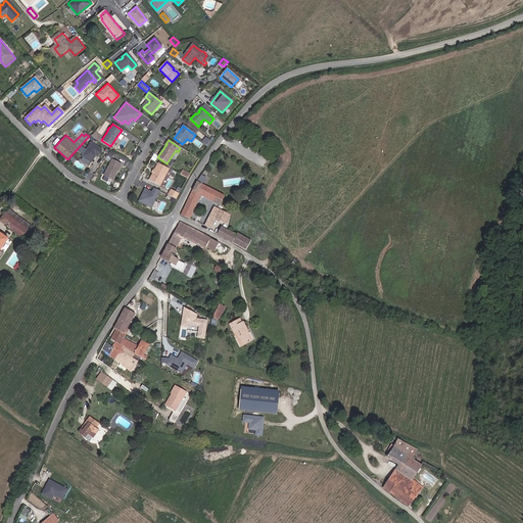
[(92,155),(93,153),(97,156),(101,149),(91,142),(82,156),(90,162),(94,157),(92,155)]
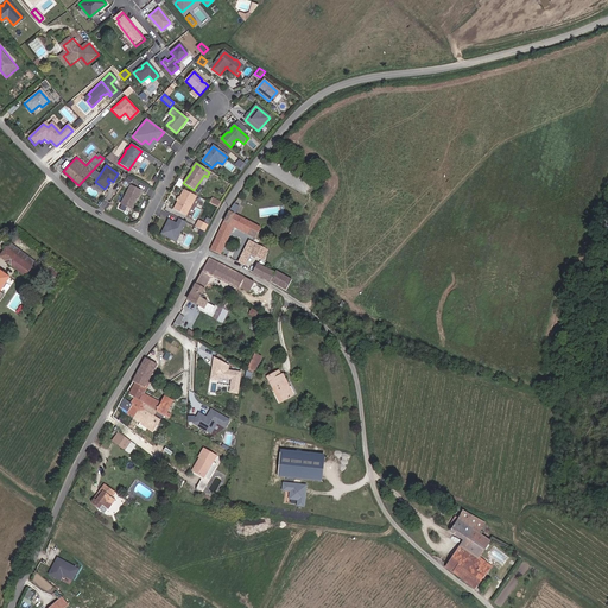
[(130,175),(126,179),(141,189),(145,184),(130,175)]
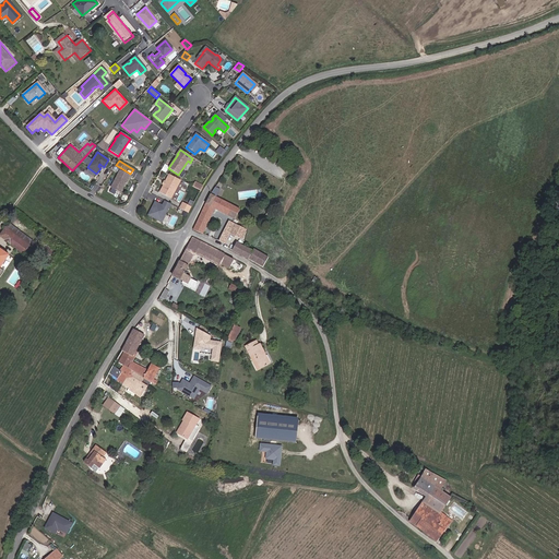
[(120,193),(129,176),(120,170),(110,188),(120,193)]
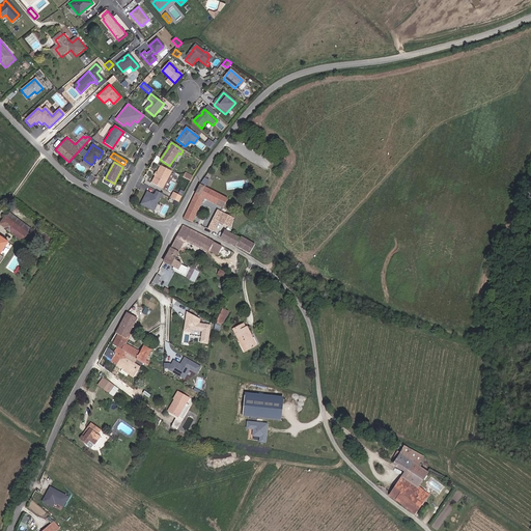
[(161,189),(170,172),(160,166),(157,173),(155,176),(151,184),(161,189)]
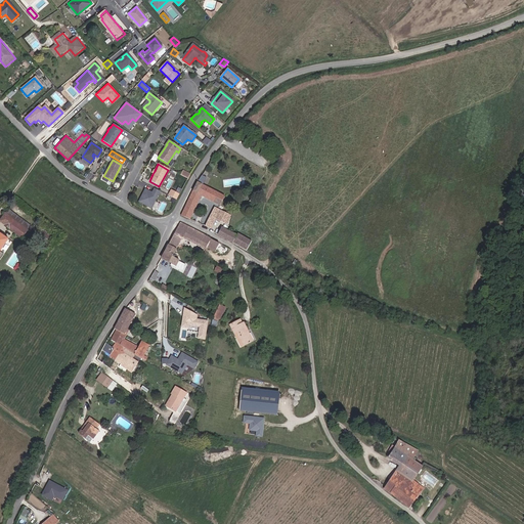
[(198,180),(180,215),(188,219),(200,195),(219,205),(223,197),(199,184),(200,181),(198,180)]
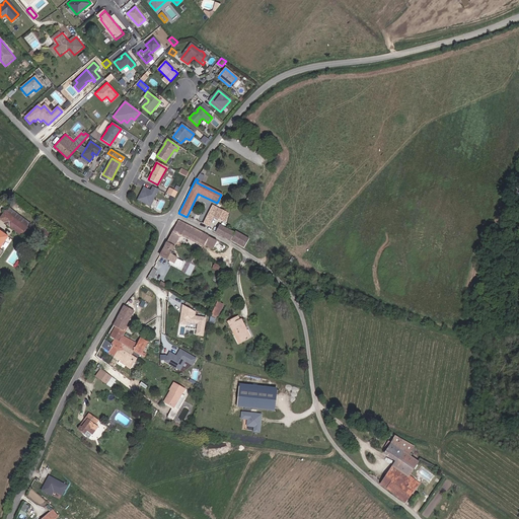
[(149,207),(155,195),(143,188),(137,200),(149,207)]
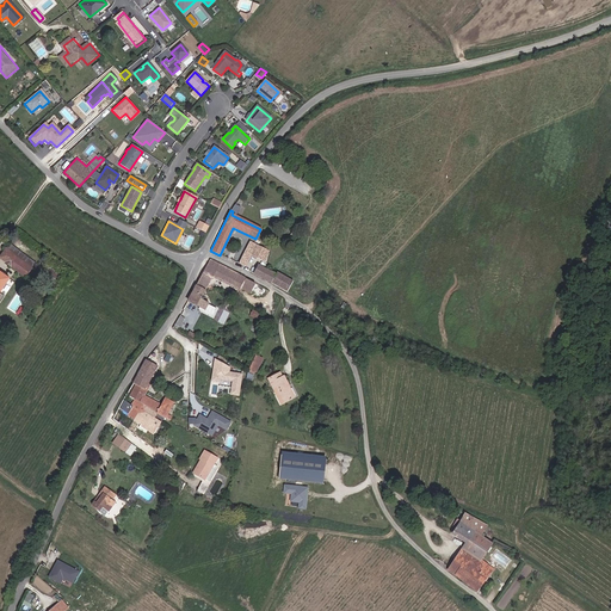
[(208,227),(198,222),(195,229),(204,234),(208,227)]
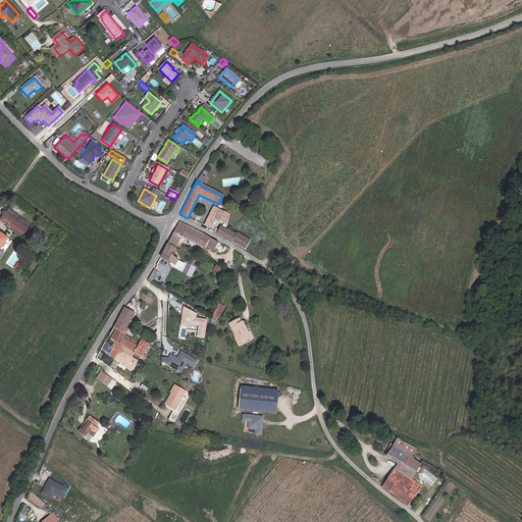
[(203,224),(209,227),(214,217),(224,223),(228,214),(212,206),(203,224)]
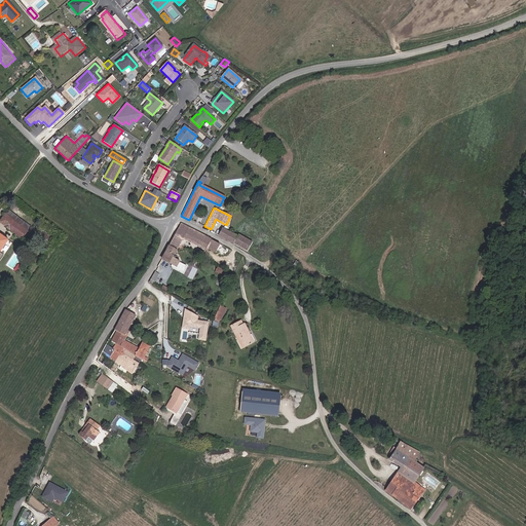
[(1,222),(25,238),(30,230),(29,230),(32,226),(11,210),(8,214),(7,213),(1,222)]
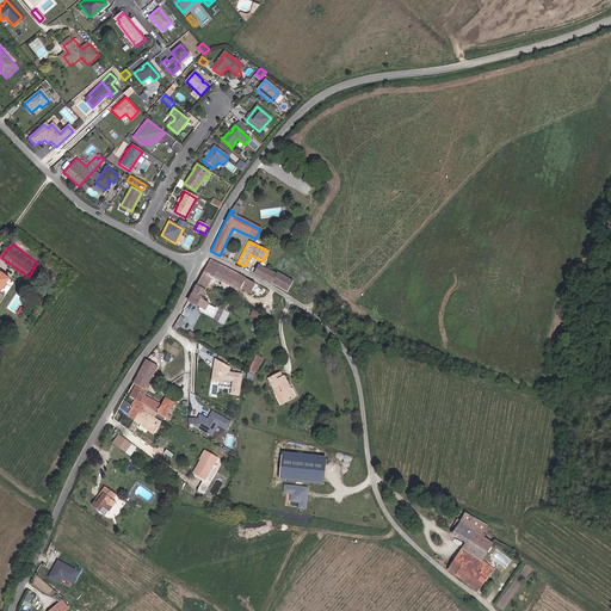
[(210,291),(209,290),(215,278),(236,289),(238,288),(253,295),(258,285),(210,260),(189,301),(209,312),(214,303),(205,300),(210,291)]
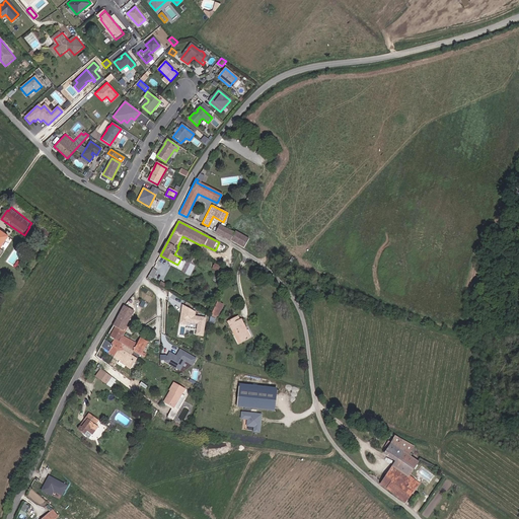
[(223,225),(219,232),(247,248),(252,240),(238,232),(237,233),(223,225)]
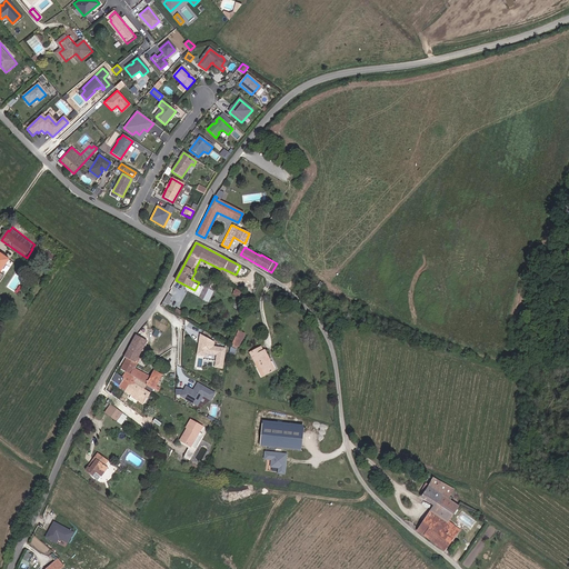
[(3,273),(13,260),(0,250),(0,285),(0,286),(7,276),(3,273)]
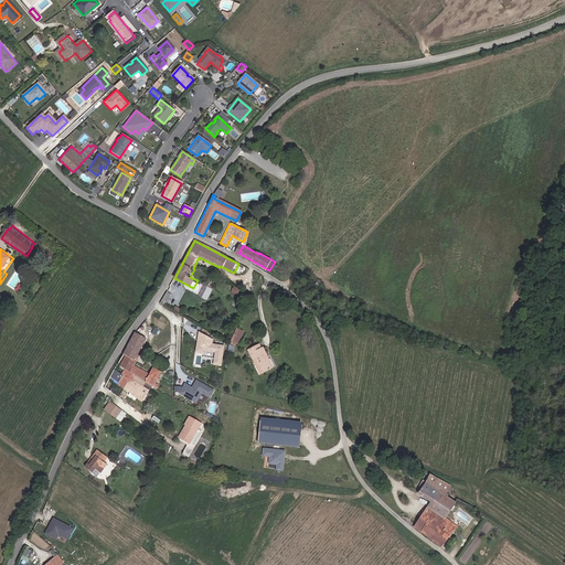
[(170,291),(167,289),(159,302),(162,304),(170,291)]
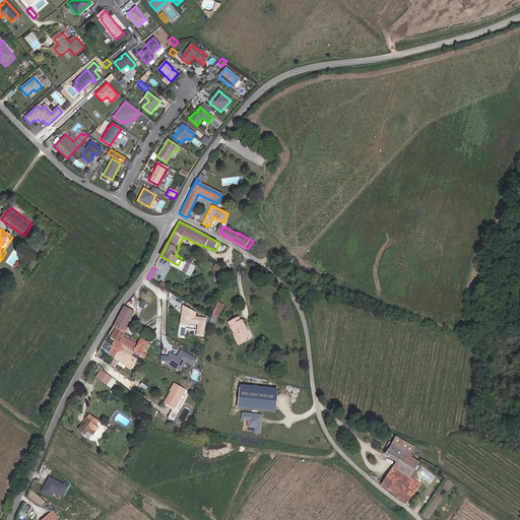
[(225,305),(220,303),(214,314),(220,317),(225,305)]
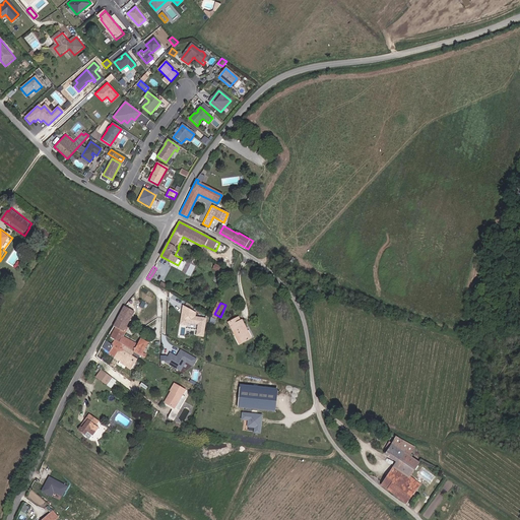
[(112,338),(117,340),(121,342),(125,335),(126,336),(130,328),(129,327),(137,312),(126,306),(115,326),(118,328),(112,338)]
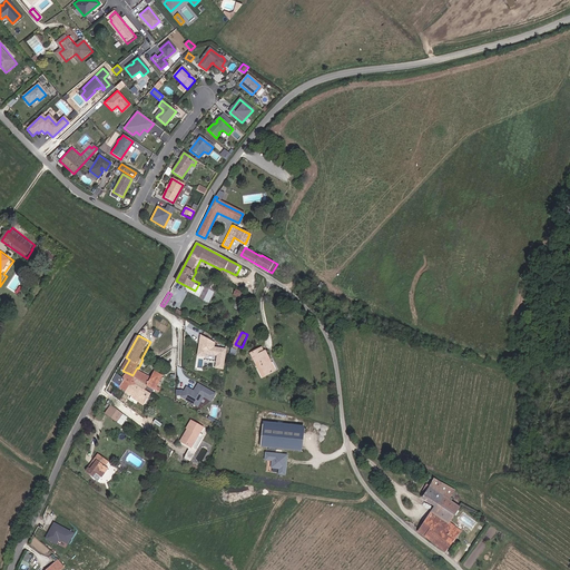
[(215,365),(222,366),(225,347),(198,344),(197,353),(204,354),(204,352),(216,353),(215,365)]
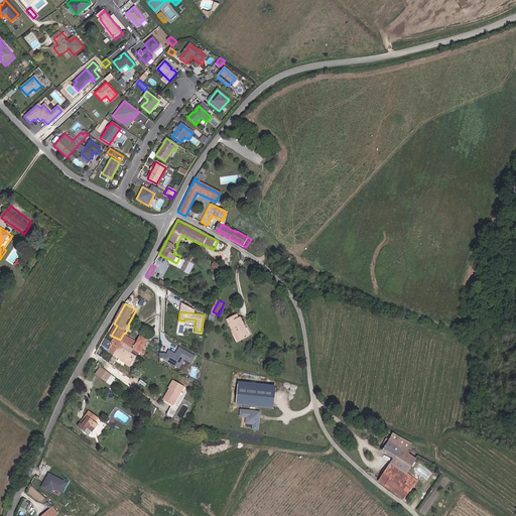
[(241,318),(239,319),(237,314),(228,319),(230,325),(233,324),(241,340),(250,335),(241,318)]
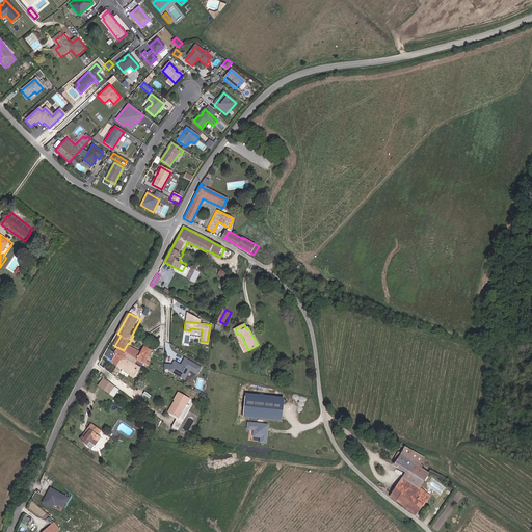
[(140,360),(143,352),(129,344),(128,343),(124,350),(140,360)]
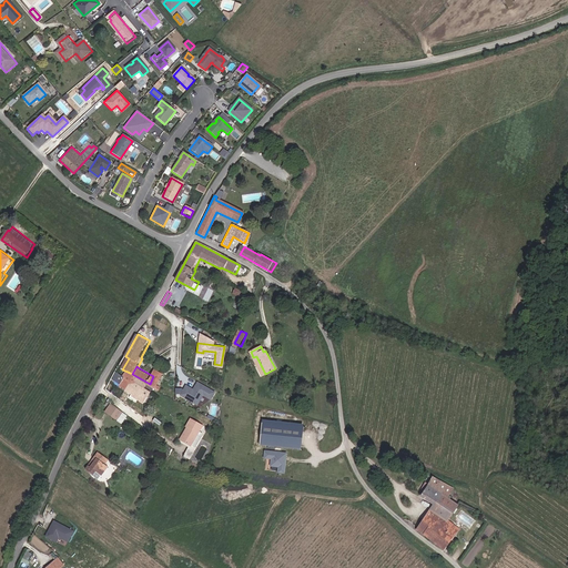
[(153,376),(150,384),(161,391),(162,387),(159,385),(165,373),(158,369),(153,376)]
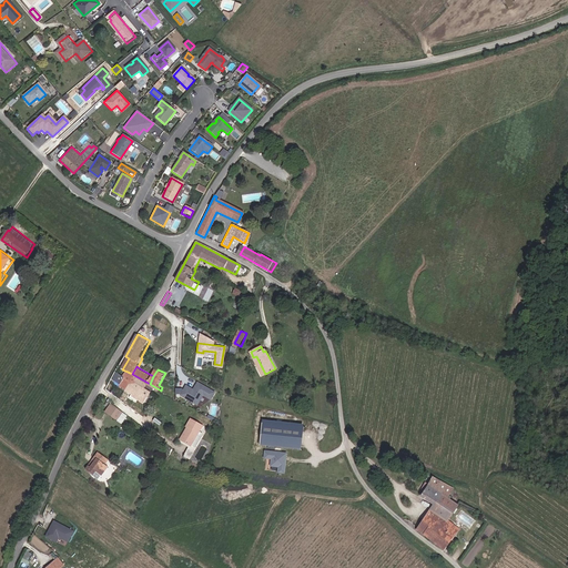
[(132,374),(128,372),(120,384),(129,389),(132,391),(131,394),(146,403),(152,392),(146,388),(150,384),(132,374)]
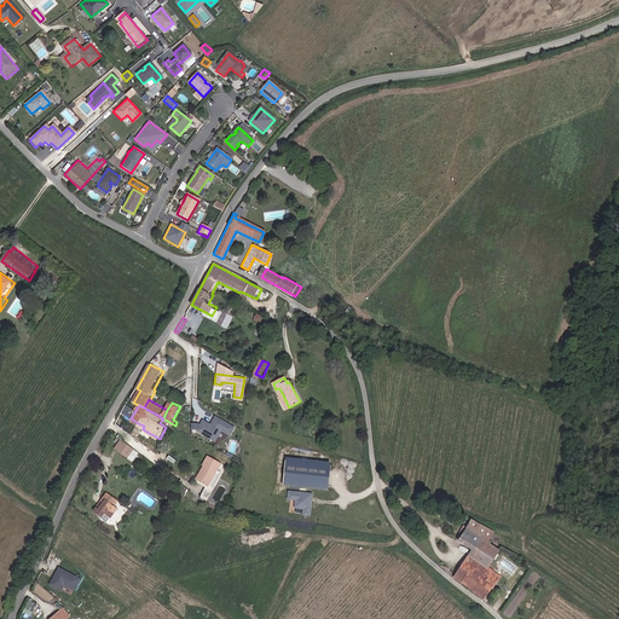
[(196,423),(190,422),(190,429),(196,429),(214,440),(220,429),(229,434),(233,427),(214,416),(209,423),(202,420),(200,424),(196,423)]
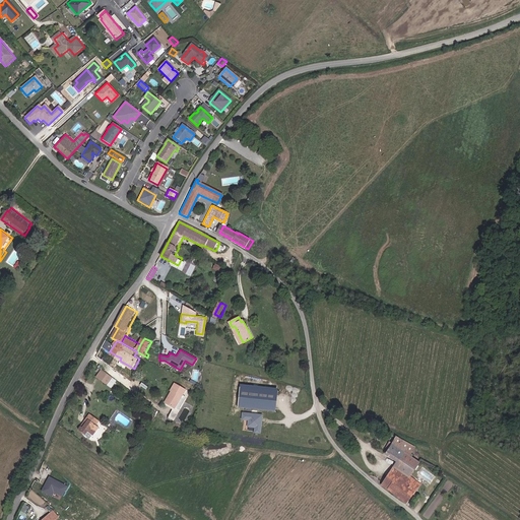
[(114,377),(104,370),(98,377),(108,385),(114,377)]
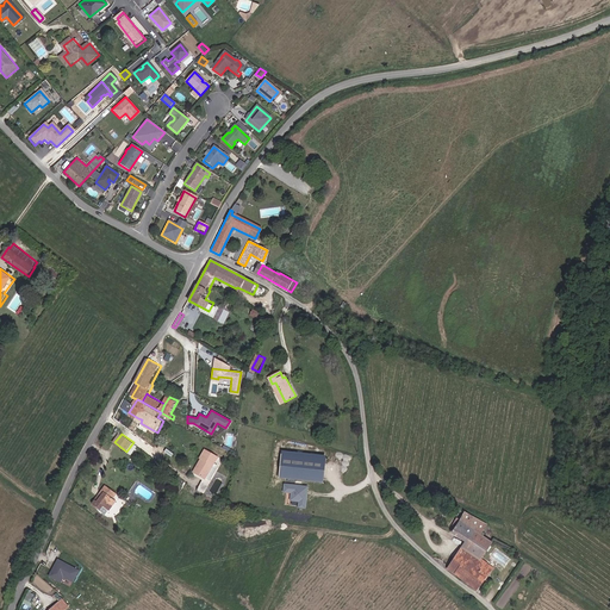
[(200,458),(193,472),(203,477),(193,493),(209,502),(212,497),(203,492),(210,480),(204,478),(205,475),(213,461),(217,455),(204,448),(199,458),(200,458)]
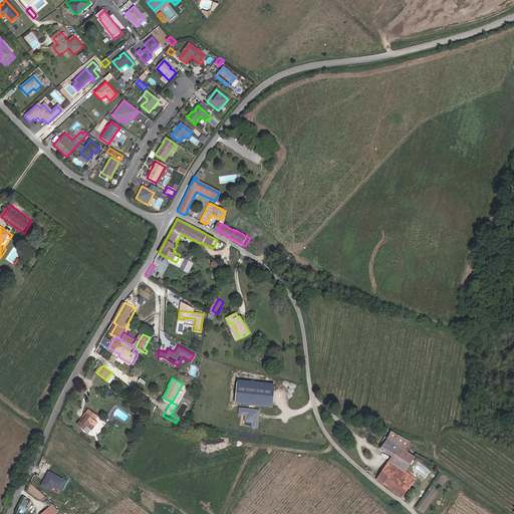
[(273,387),(236,382),(234,402),(271,406),(273,387)]
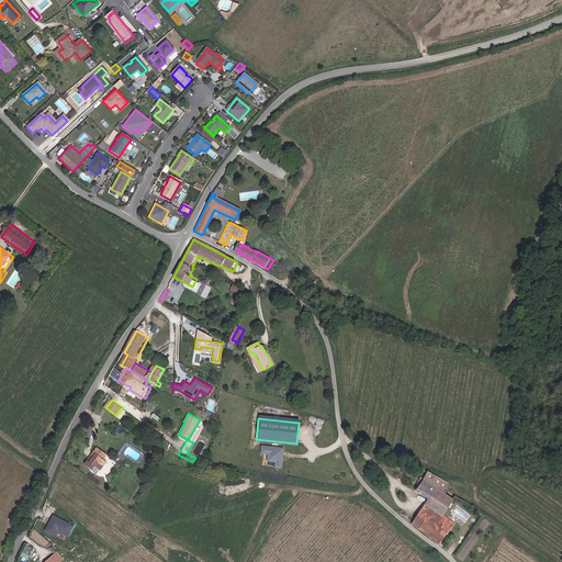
[(199,427),(197,425),(189,438),(192,440),(193,440),(200,428),(199,427)]
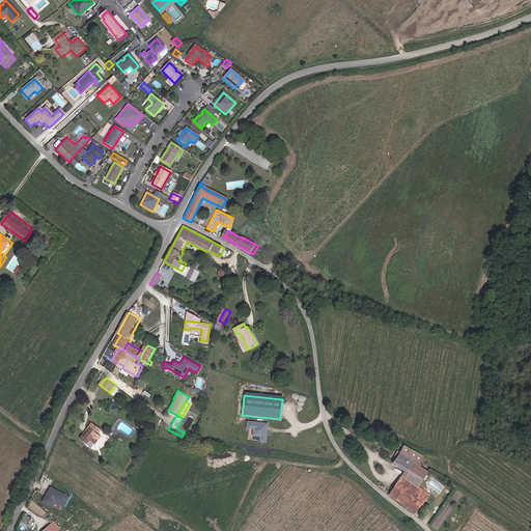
[(267,423),(247,421),(246,428),(252,428),(252,436),(259,437),(259,442),(264,442),(266,431),(264,430),(264,427),(267,428),(267,423)]
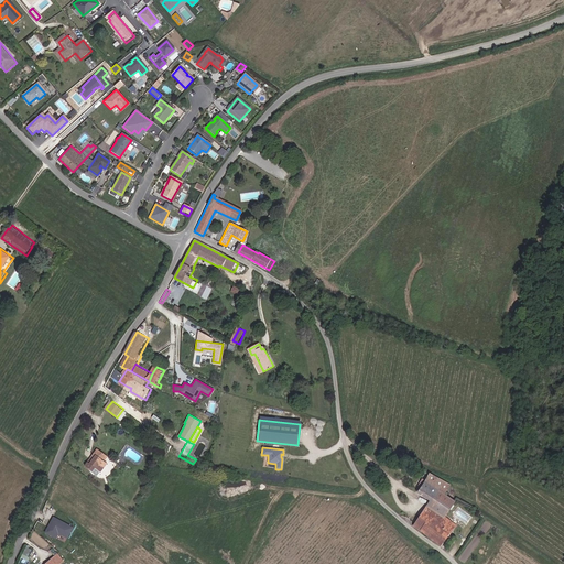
[(89,464),(87,462),(84,466),(91,470),(94,467),(99,470),(106,462),(102,459),(106,455),(96,448),(90,457),(93,458),(89,464)]
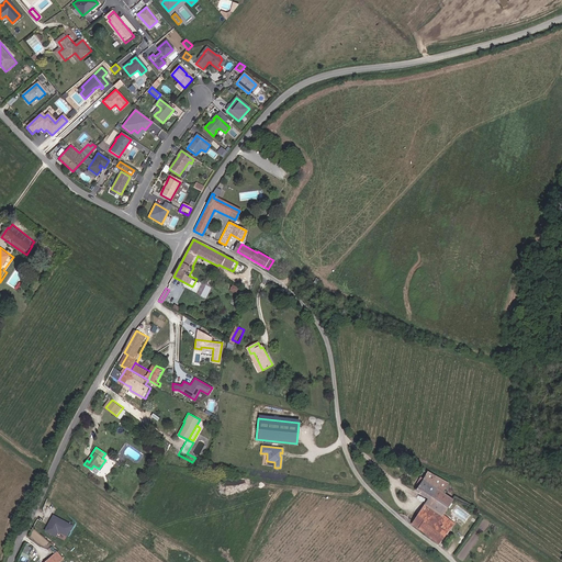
[(451,486),(431,472),(418,491),(431,499),(414,525),(441,543),(457,521),(447,515),(457,501),(446,494),(451,486)]
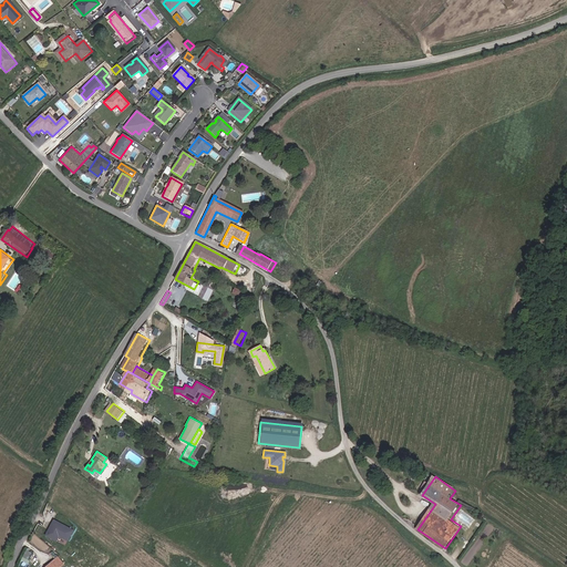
[(48,527),(43,536),(51,540),(55,536),(64,542),(70,532),(51,522),(49,525),(50,526),(49,527),(48,527)]
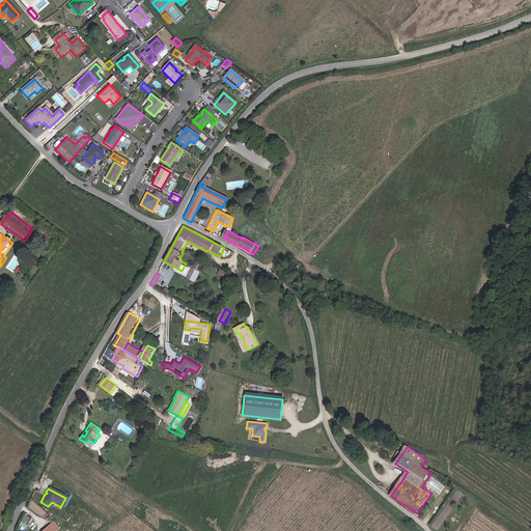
[(26,513),(20,524),(26,528),(32,518),(26,513)]
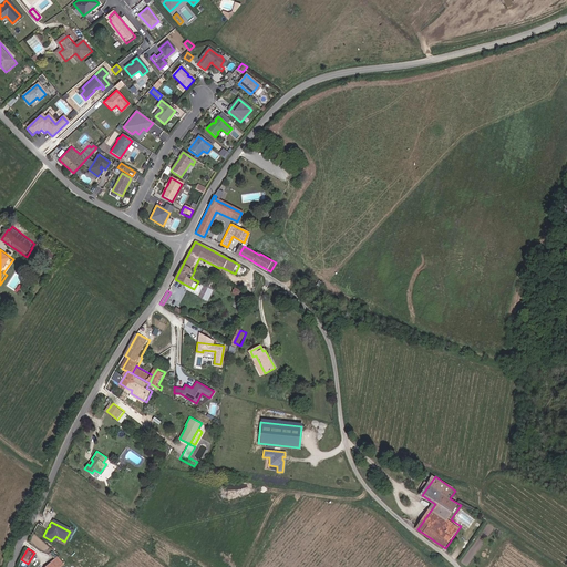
[(61,566),(64,565),(57,558),(54,559),(52,557),(51,559),(52,560),(43,566),(61,566)]
